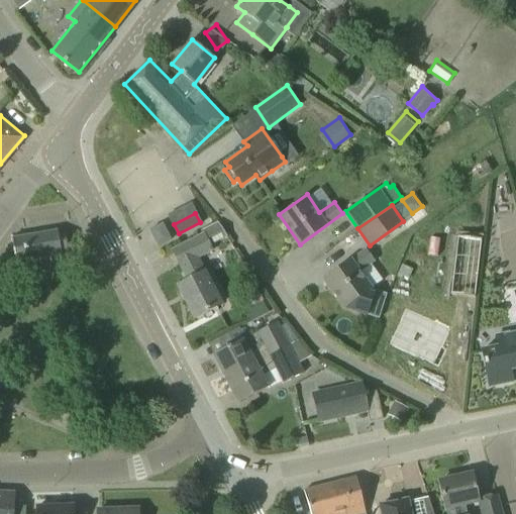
[(227,233),(218,219),(201,228),(203,232),(173,247),(189,279),(179,284),(195,315),(220,302),(197,257),(212,248),(209,243),(227,233)]
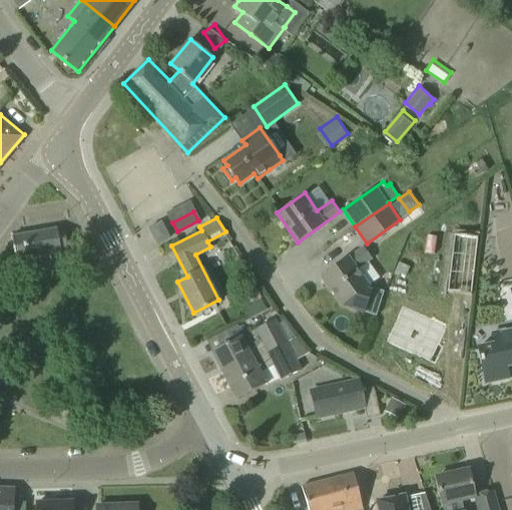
[(161,219),(148,226),(156,242),(169,235),(161,219)]
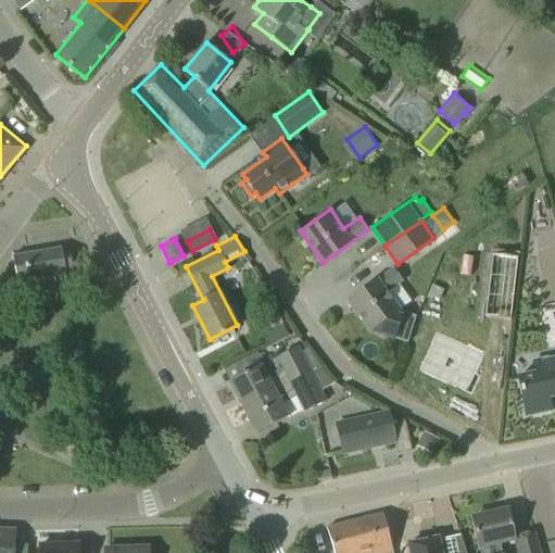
[(17,285),(66,276),(66,272),(74,269),(70,246),(62,247),(61,241),(12,250),(17,285)]
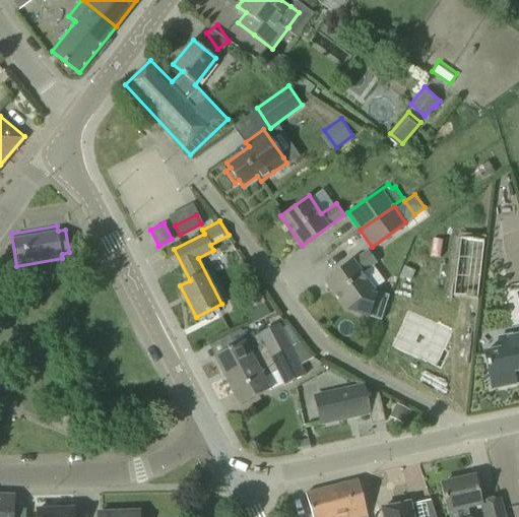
[(461,238),(455,293),(476,295),(482,241),(461,238)]
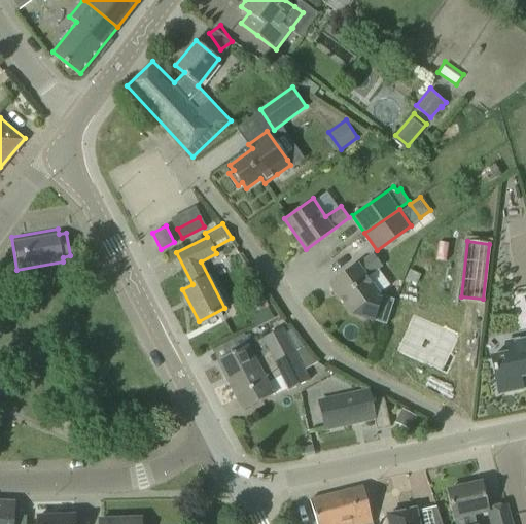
[(346,271),(329,282),(350,313),(352,312),(386,322),(394,297),(381,292),(367,274),(380,265),(372,252),(346,271)]
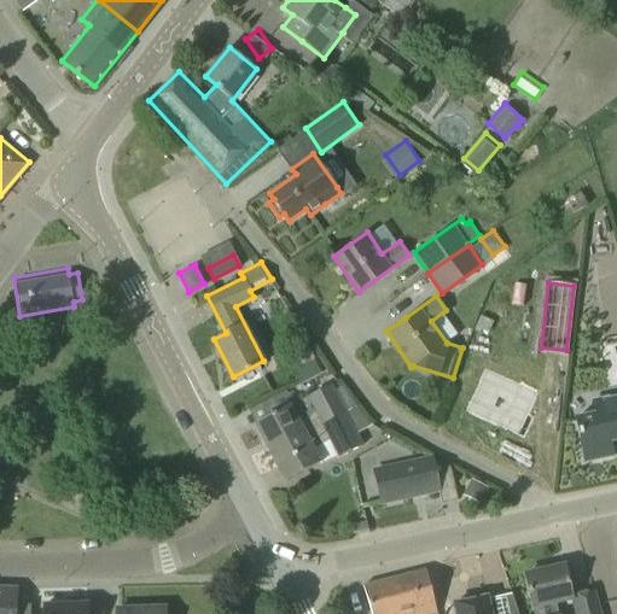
[(485,366),(465,409),(524,436),(535,414),(529,411),(539,390),(485,366)]
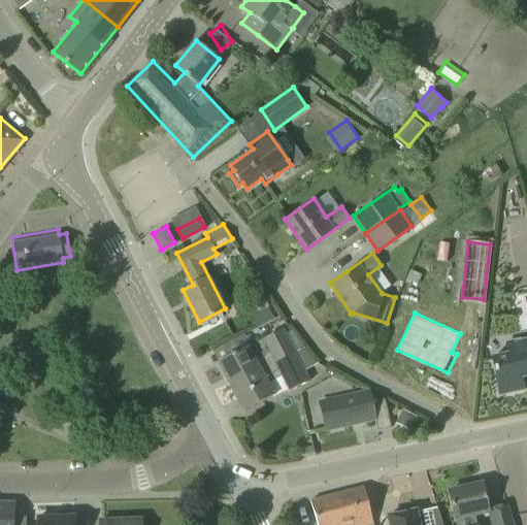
[(258,363),(257,361),(272,353),(274,357),(283,353),(283,355),(304,345),(293,329),(286,333),(283,327),(219,360),(228,379),(258,363)]
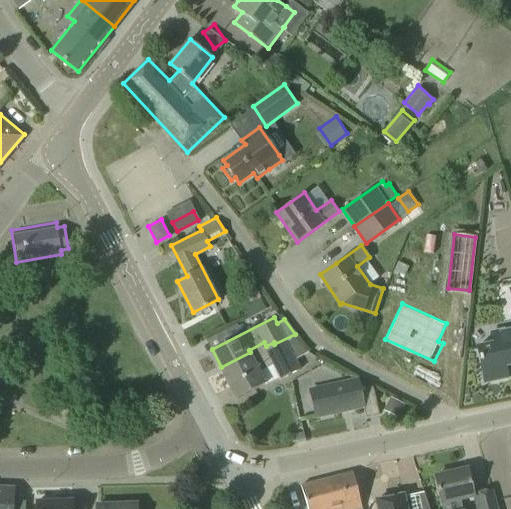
[(510,326),(491,331),(493,341),(477,345),(485,380),(508,375),(506,364),(510,362),(510,326)]
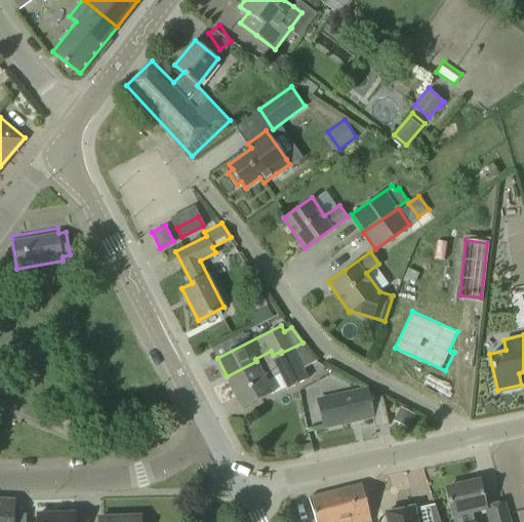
[(256,361),(227,376),(236,395),(243,407),(258,399),(272,392),(265,379),(280,372),(287,387),(308,376),(303,367),(317,360),(303,343),(281,353),(281,351),(273,355),(271,351),(255,359),(256,361)]
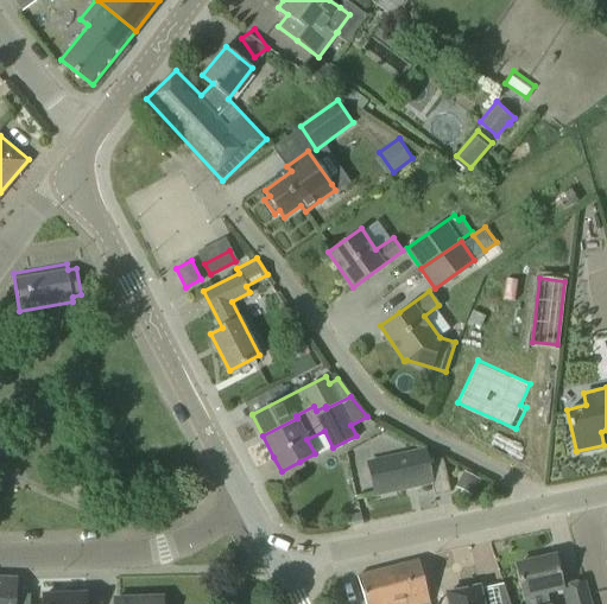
[(425,447),(368,459),(375,491),(432,479),(430,471),(446,468),(443,457),(425,447)]
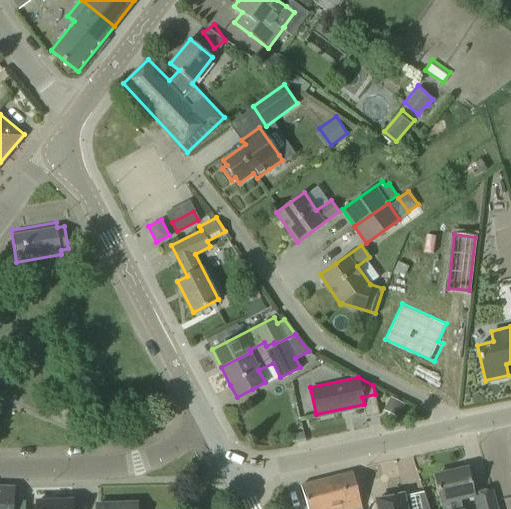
[(475,497),(474,493),(468,467),(435,474),(441,502),(443,501),(445,508),(460,508),(459,502),(475,498),(475,497)]
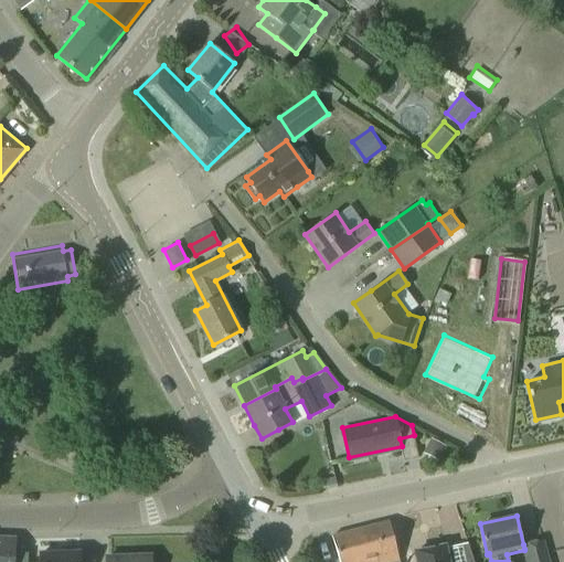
[(390,519),(332,533),(340,561),(383,561),(400,558),(390,519)]
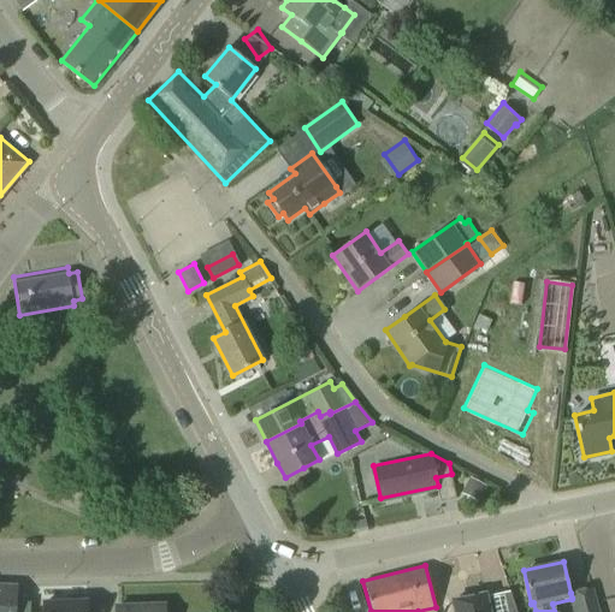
[(0,611),(15,611),(16,608),(17,584),(0,583),(0,611)]
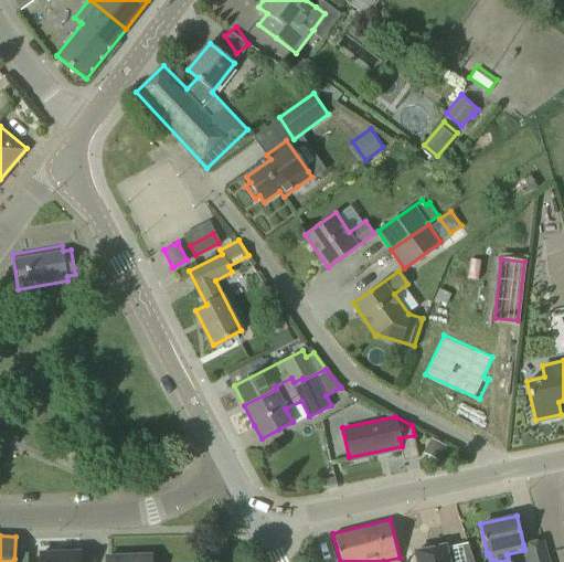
[(543,540),(523,544),(524,549),(524,550),(527,561),(549,561),(547,555),(543,540)]
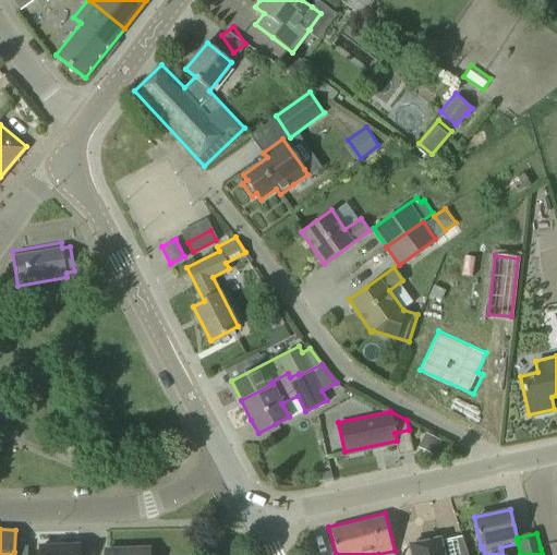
[(443,554),(439,537),(410,543),(411,554),(443,554)]
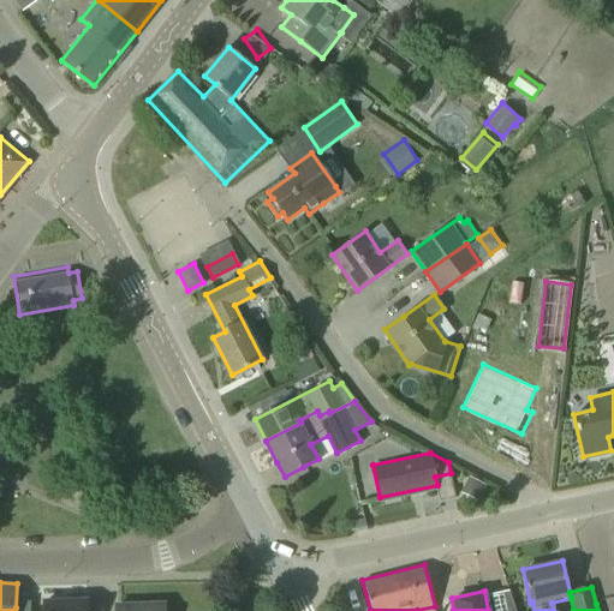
[(88,610),(87,598),(45,601),(45,610),(88,610)]
